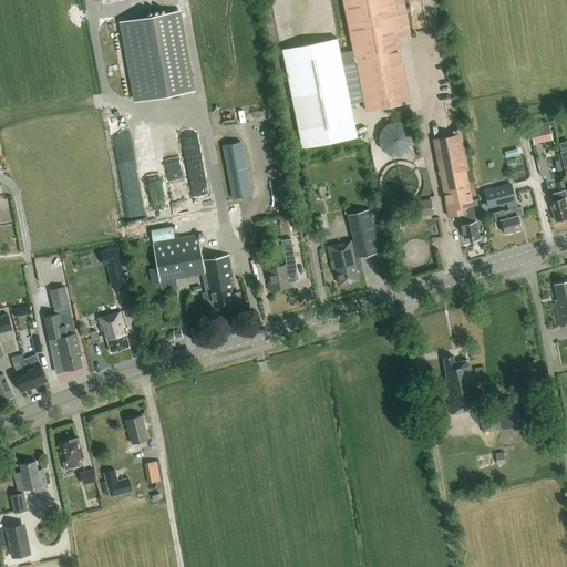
[(366,112),(412,102),(399,38),(412,34),(404,0),(341,0),(352,50),(354,62),(366,112)]
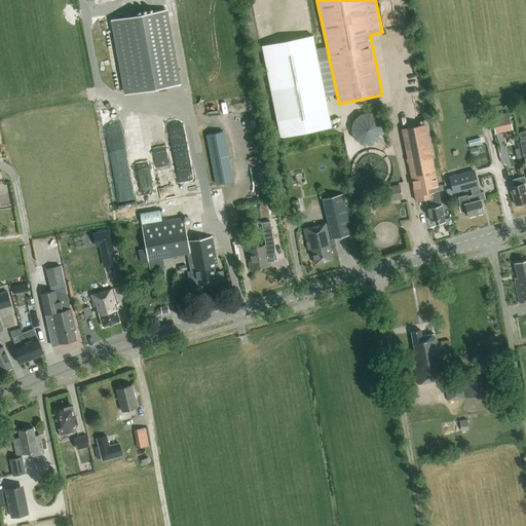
[(181,83),(167,9),(111,21),(124,95),(181,83)]
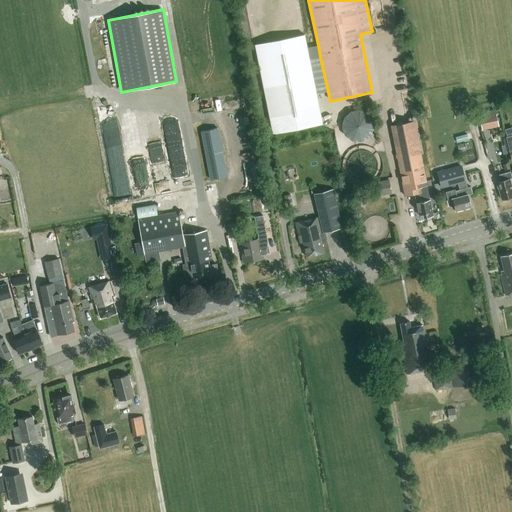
[(255,44),(273,133),(323,123),(310,58),(320,56),(318,45),(308,47),(305,34),(255,44)]
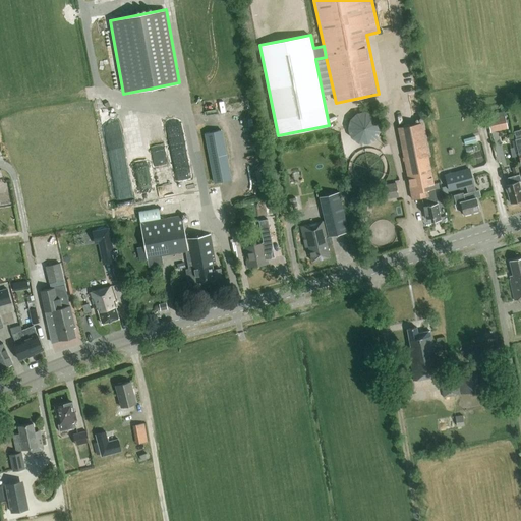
[(377,141),(378,113),(350,112),(349,140),(377,141)]
